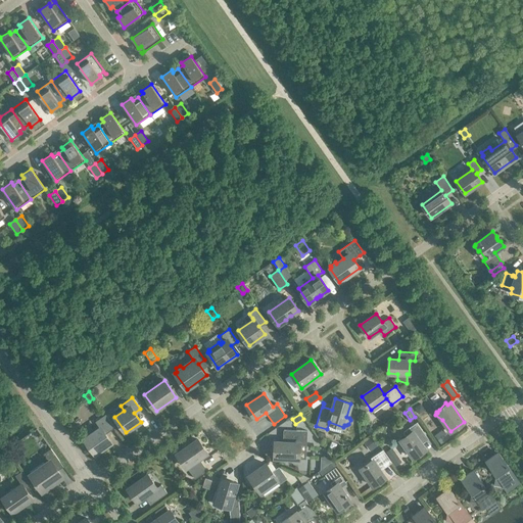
[(114,428),(105,415),(95,422),(100,428),(85,439),(95,454),(110,443),(105,434),(114,428)]
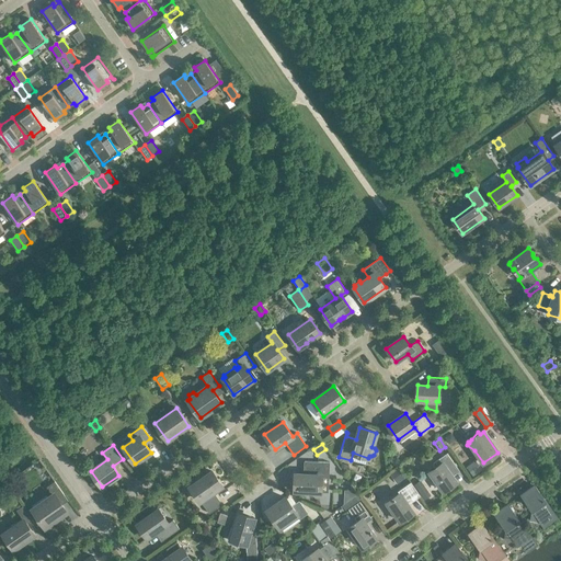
[(457,468),(447,454),(433,464),(433,466),(435,469),(430,472),(443,491),(456,481),(450,473),(451,471),(457,468)]
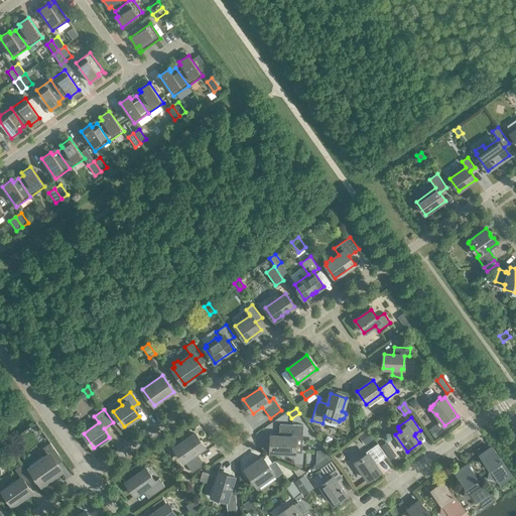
[(363,429),(368,425),(364,421),(359,424),(363,429)]
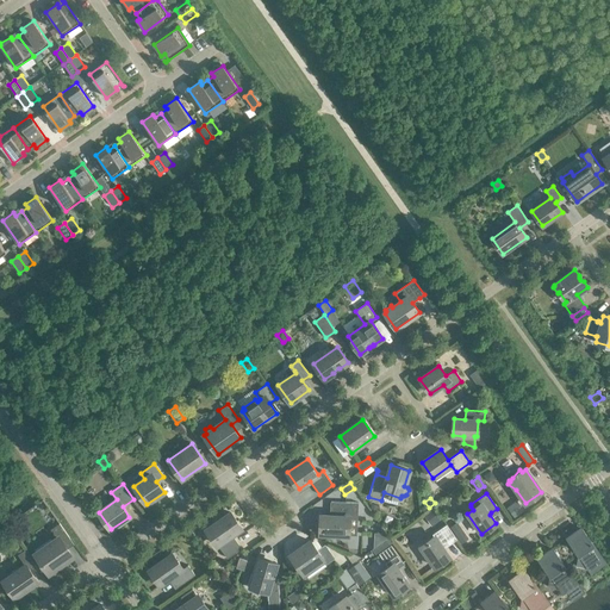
[(516,502),(508,508),(515,518),(523,512),(516,502)]
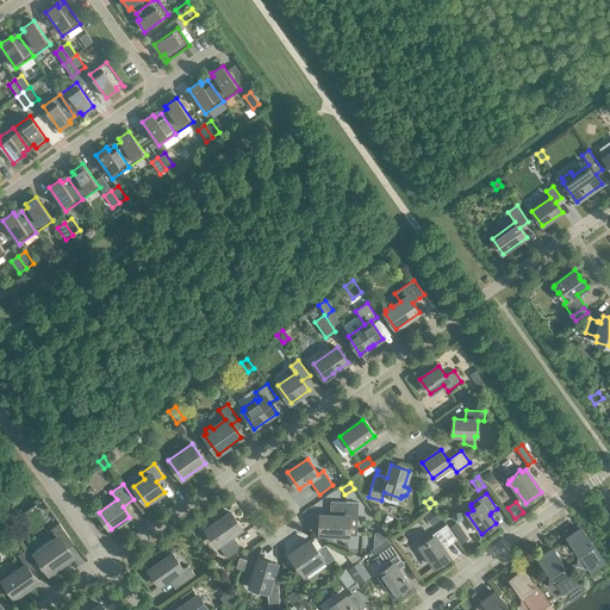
[(349,517),(355,518),(355,504),(330,503),(330,516),(321,516),(321,534),(330,534),(330,536),(331,539),(337,539),(338,537),(338,535),(348,535),(349,517)]
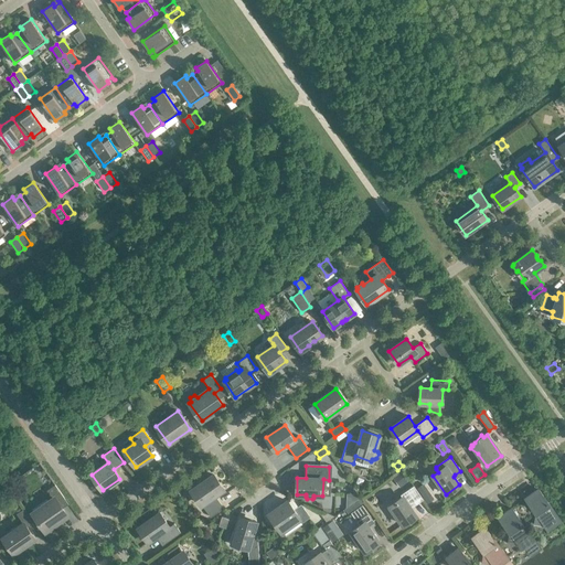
[(407,481),(403,473),(394,479),(400,487),(407,481)]
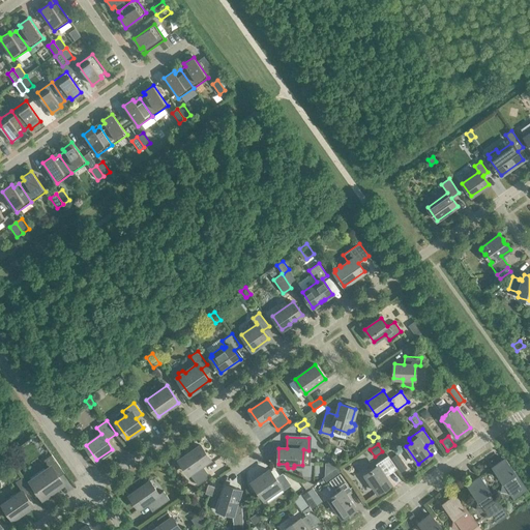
[(189,474),(190,475),(198,486),(209,477),(201,466),(210,460),(200,445),(179,460),(188,474),(189,474)]
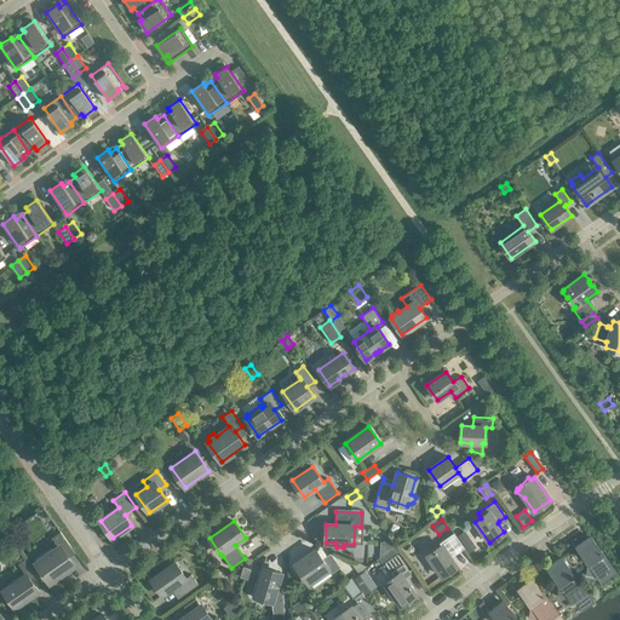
[(72,549),(61,533),(59,530),(51,538),(58,547),(46,556),(41,550),(32,557),(50,583),(74,566),(64,554),(72,549)]
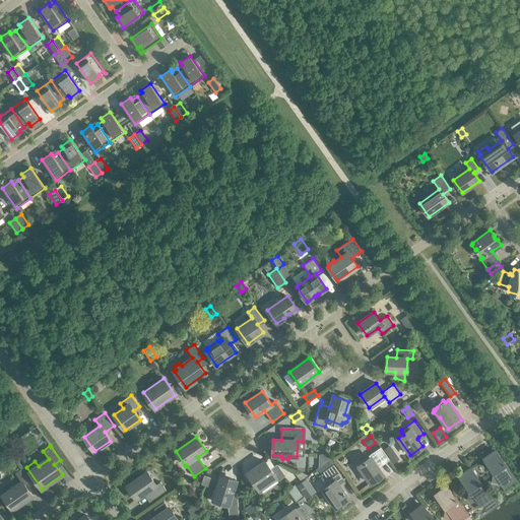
[(395,453),(390,446),(384,450),(389,457),(395,453)]
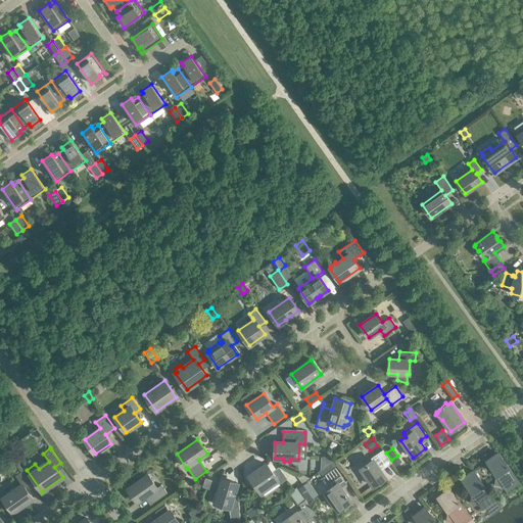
[(371,459),(372,461),(361,469),(373,486),(385,477),(381,472),(381,468),(391,462),(383,449),(371,459)]
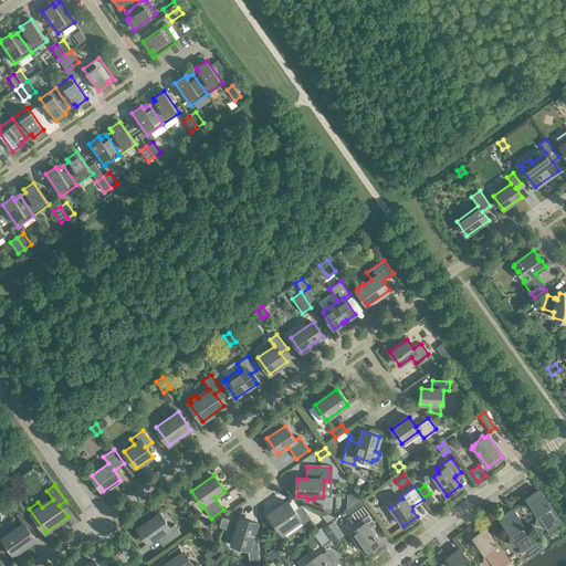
[(561,521),(540,490),(527,499),(538,515),(537,525),(546,526),(548,530),(561,521)]
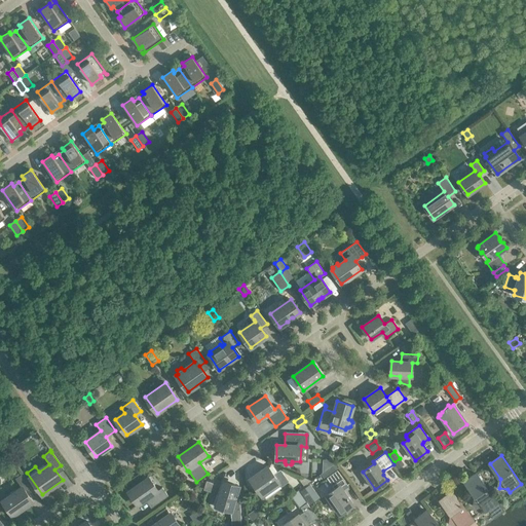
[(273,475),(267,466),(251,479),(262,495),(278,484),(280,487),(289,482),(280,470),(273,475)]
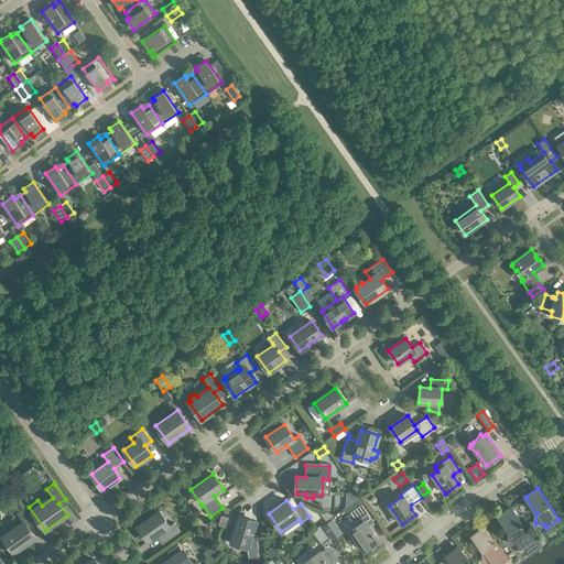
[(350,512),(359,524),(350,531),(356,539),(354,541),(353,543),(355,546),(358,546),(360,545),(365,551),(378,541),(367,525),(373,521),(361,505),(350,512)]
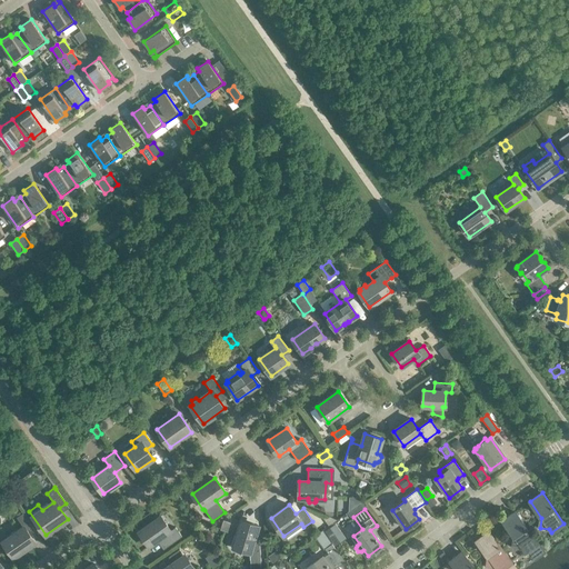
[(503,521),(516,538),(515,548),(523,549),(525,551),(528,549),(533,558),(543,551),(537,542),(538,542),(516,512),(503,521)]
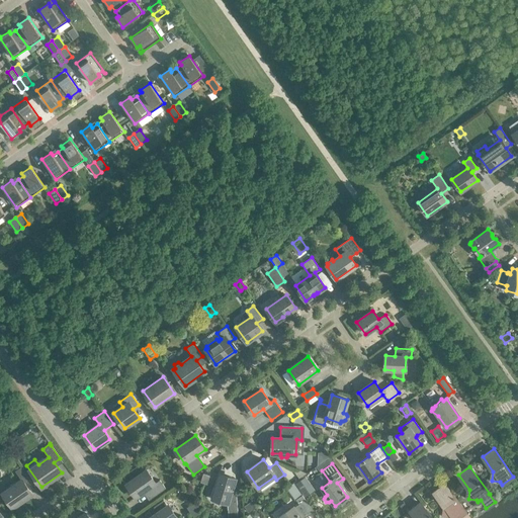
[(15,471),(20,479),(21,480),(16,484),(15,483),(7,489),(8,490),(3,493),(13,507),(20,502),(20,501),(23,499),(23,500),(24,499),(31,494),(24,484),(29,480),(21,467),(15,471)]
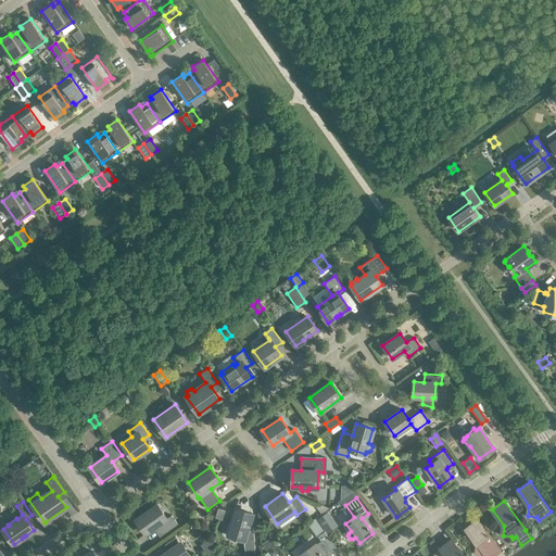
[(159,525),(165,533),(177,525),(172,516),(167,518),(156,505),(136,519),(146,533),(159,525)]
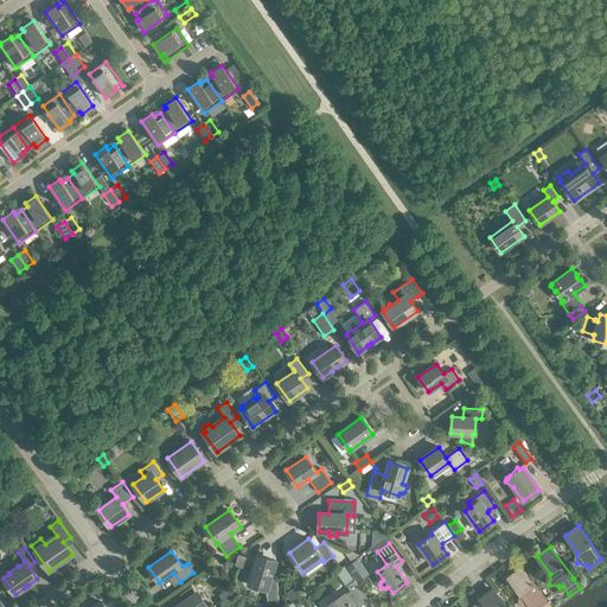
[(251,561),(243,551),(236,558),(244,567),(251,561)]
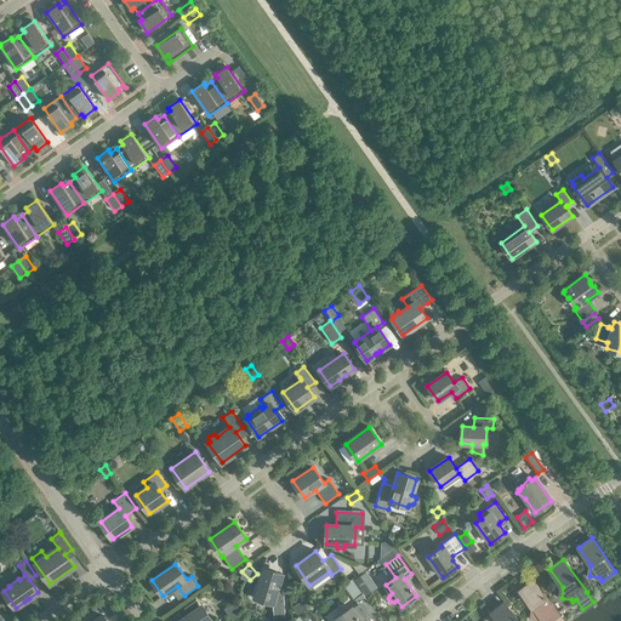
[(266,599),(273,602),(273,620),(284,620),(283,591),(278,588),(281,574),(263,569),(258,586),(256,587),(255,590),(255,592),(255,594),(255,597),(256,597),(258,598),(261,599),(263,600),(266,599)]
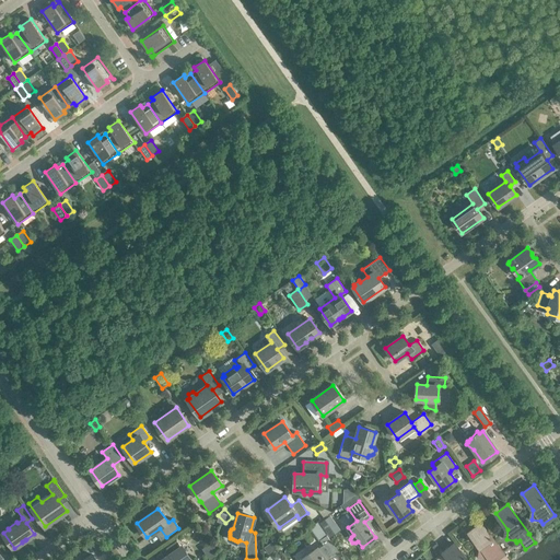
[(329,516),(318,524),(326,534),(336,526),(329,516)]
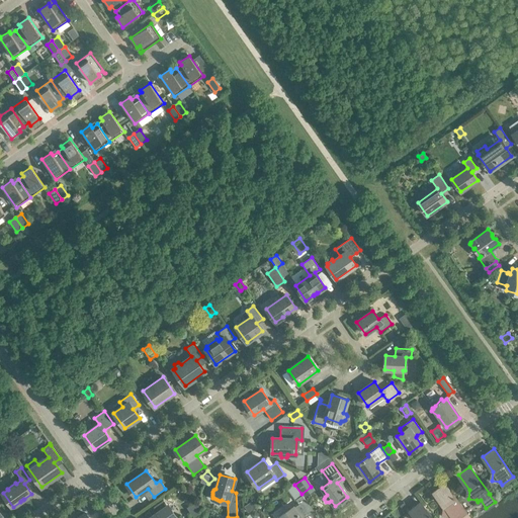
[(434,493),(445,508),(444,517),(452,517),(456,517),(457,517),(469,517),(465,511),(445,485),(434,493)]
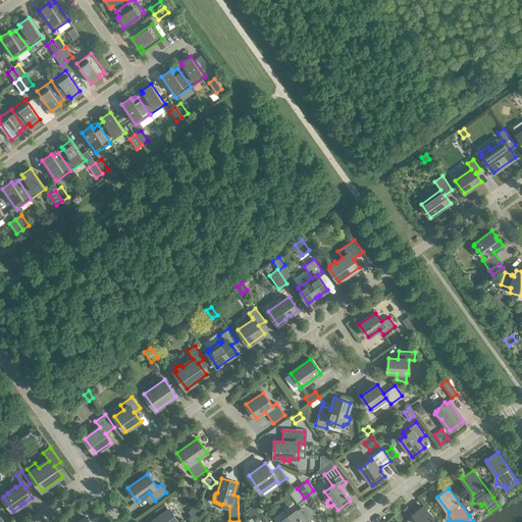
[(304,499),(298,504),(301,508),(296,512),(296,511),(282,520),(282,521),(305,521),(309,519),(310,520),(316,516),(304,499)]
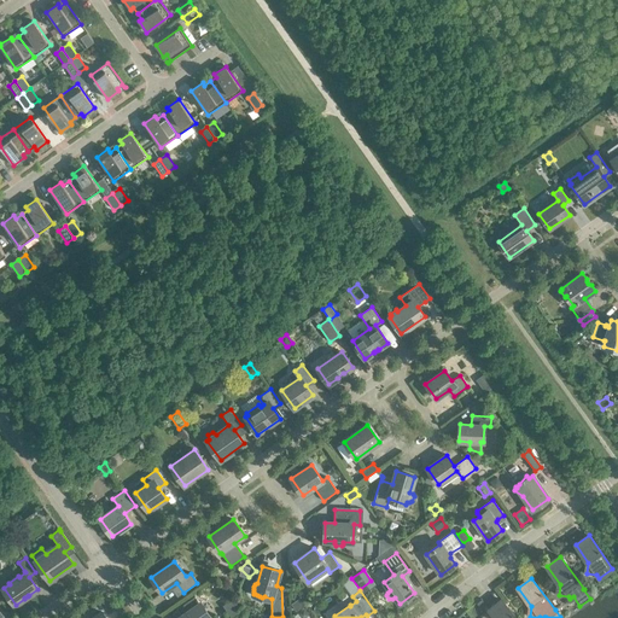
[(199,604),(194,596),(184,605),(187,611),(186,613),(179,617),(208,617),(210,617),(200,604),(199,604)]
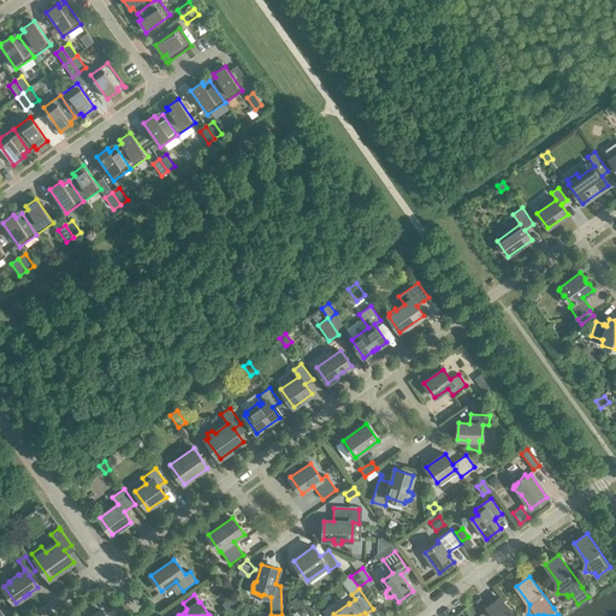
[(229,608),(225,609),(230,615),(238,610),(230,598),(225,602),(229,608)]
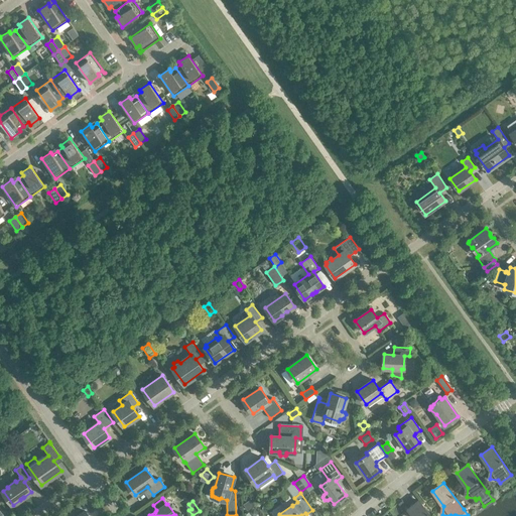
[(248,501),(243,505),(247,511),(252,507),(248,501)]
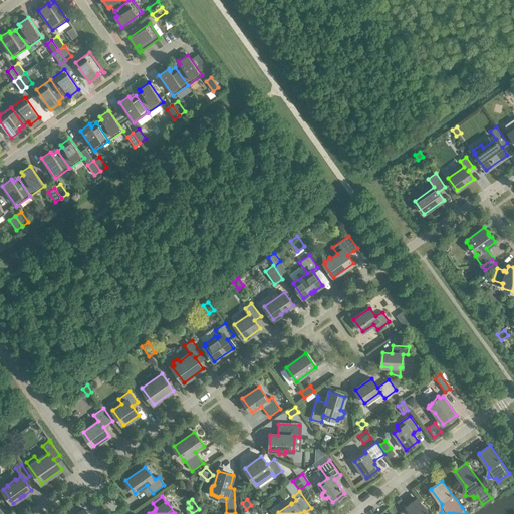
[(407,507),(412,513),(430,513),(418,499),(407,507)]
